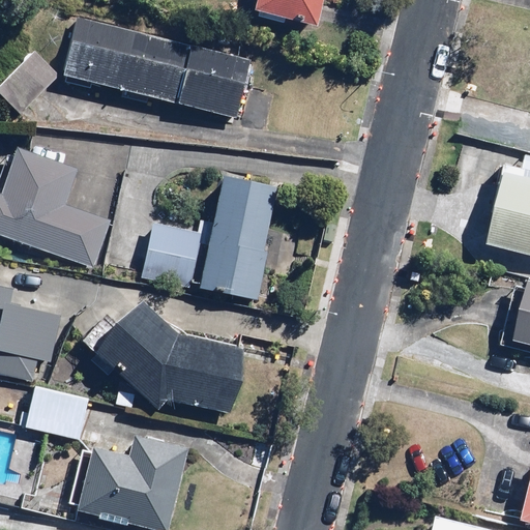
[(261,0),(258,17),(289,23),(291,16),(321,22),(325,0),(261,0)]
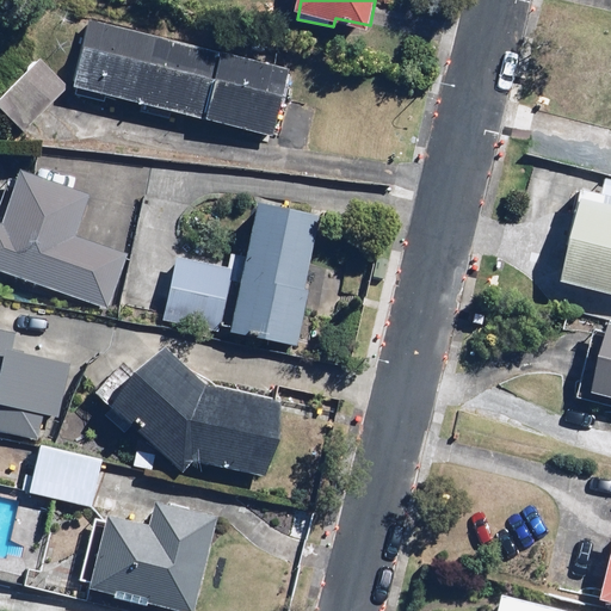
[(289,66),(87,16),(71,85),(272,135),(289,66)]
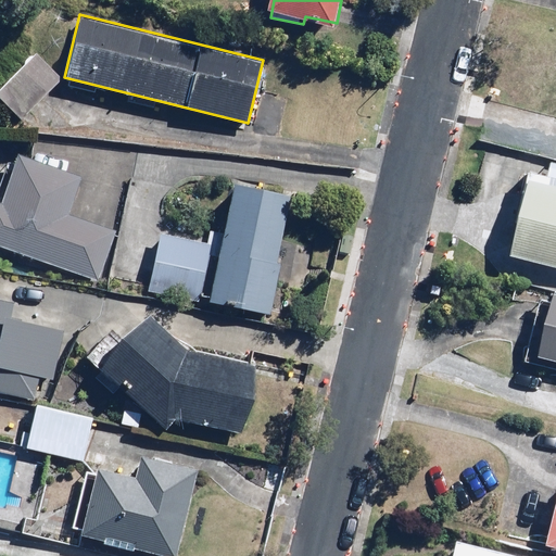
[(61,75),(33,50),(0,87),(0,98),(23,118),(61,75)]
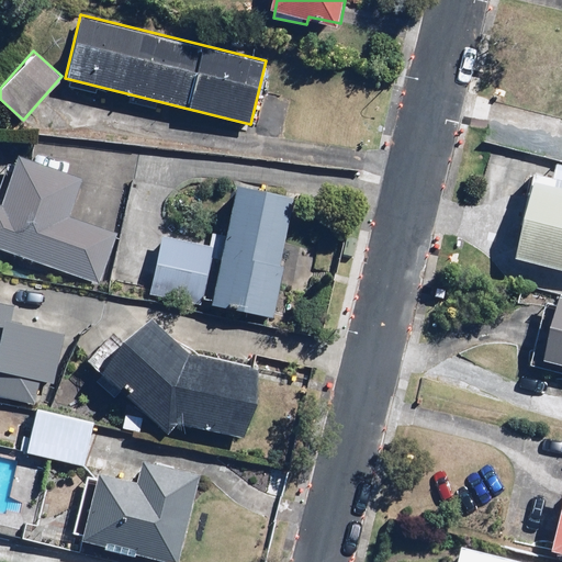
[(0,199),(0,244),(101,283),(121,232),(70,212),(83,178),(23,155),(6,201),(0,199)]
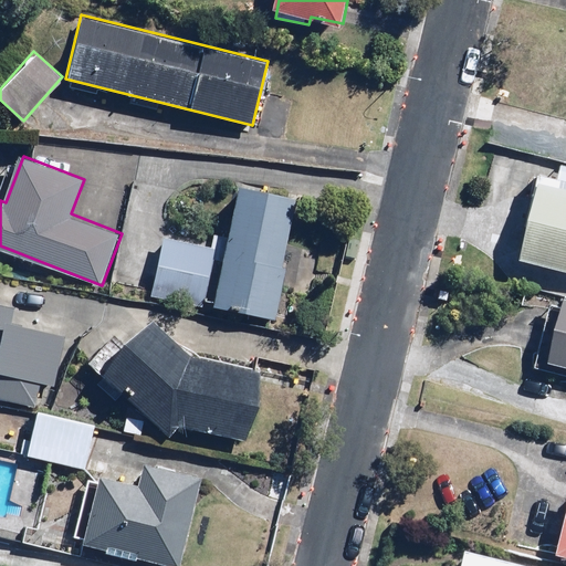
[(565,186),(538,179),(520,260),(565,271),(565,186)]
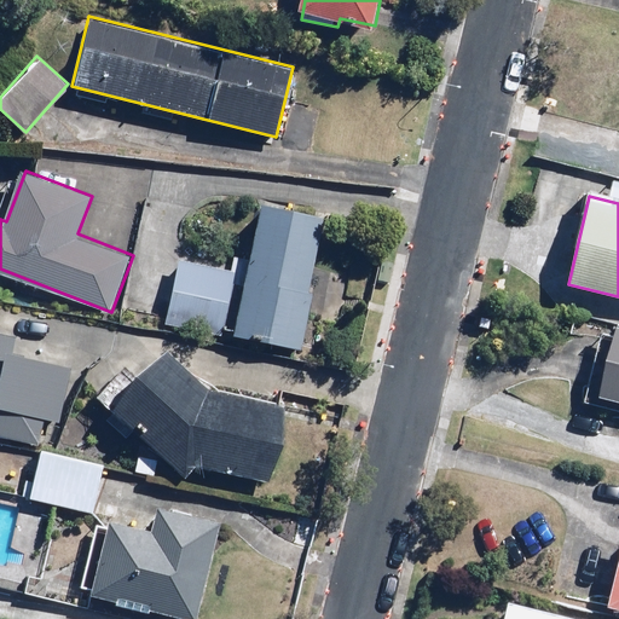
[(328,212),(261,198),(236,333),(304,345),(328,212)]
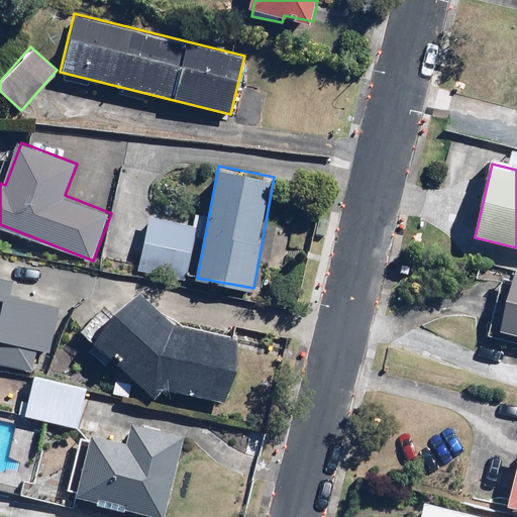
[(197,224),(148,214),(136,271),(185,281),(197,224)]
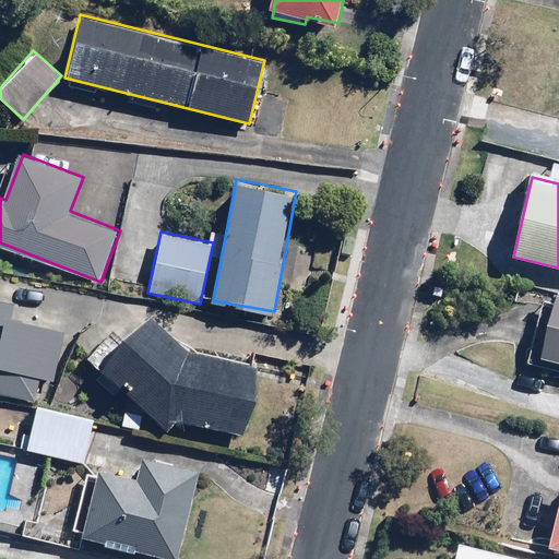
[(558,290),(543,355),(558,358),(558,290)]
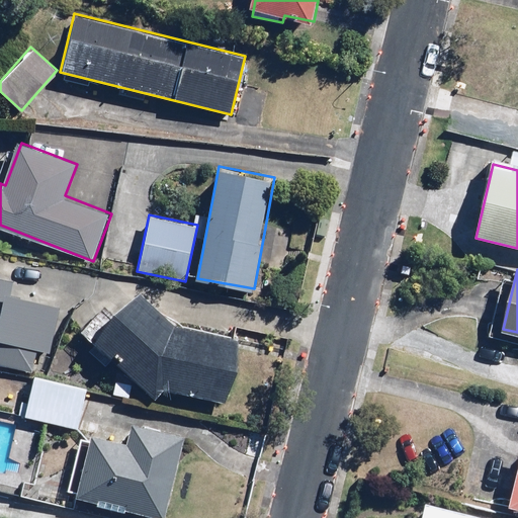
[(49,355),(60,308),(11,296),(15,281),(0,277),(0,361),(32,369),(36,352),(49,355)]
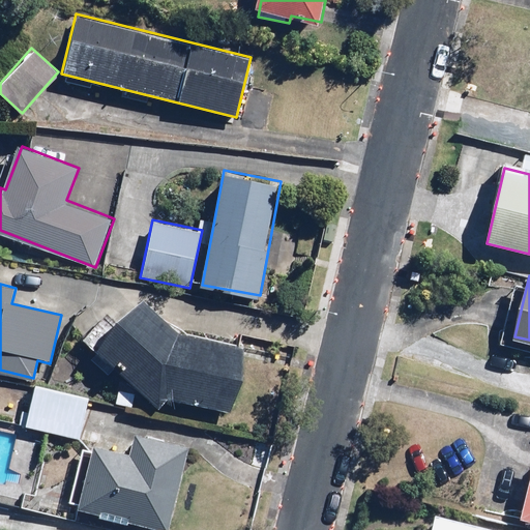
[(180,330),(146,297),(101,343),(163,404),(170,396),(233,413),(249,349),(180,330)]
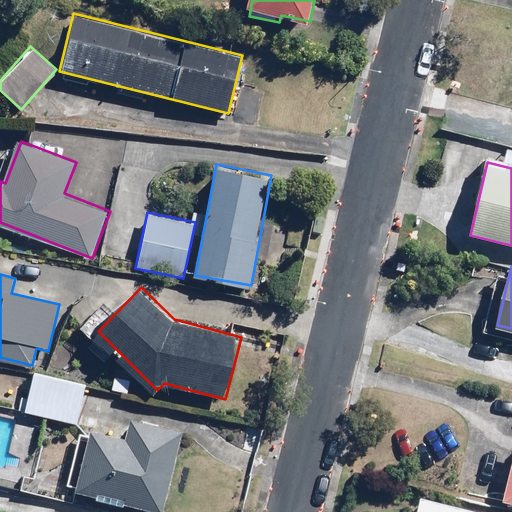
[(87,382),(40,372),(32,412),(78,422),(87,382)]
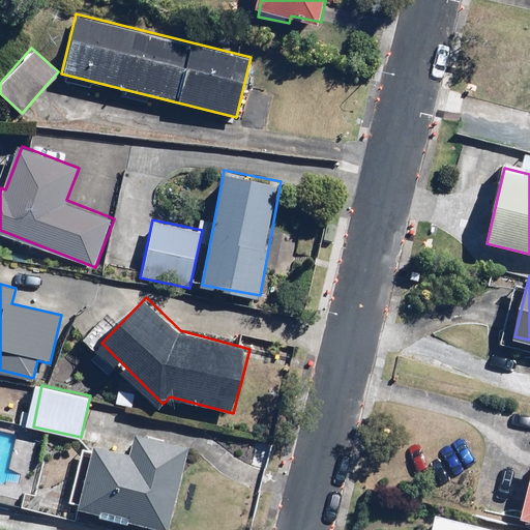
[(170,529),(187,446),(135,436),(131,455),(94,448),(81,512),(170,529)]
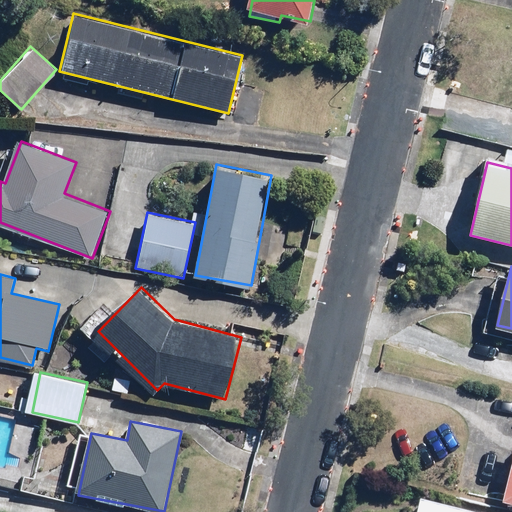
[(511,460),(503,504),(511,505),(511,460)]
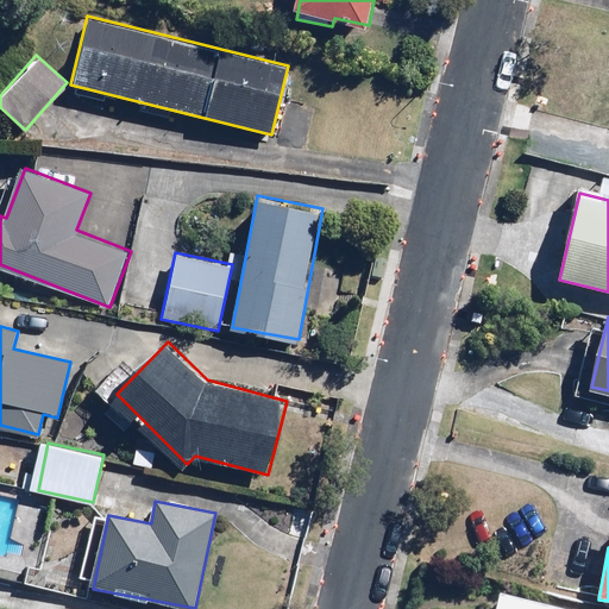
[(583,608),(502,589),(496,608),(583,608)]
